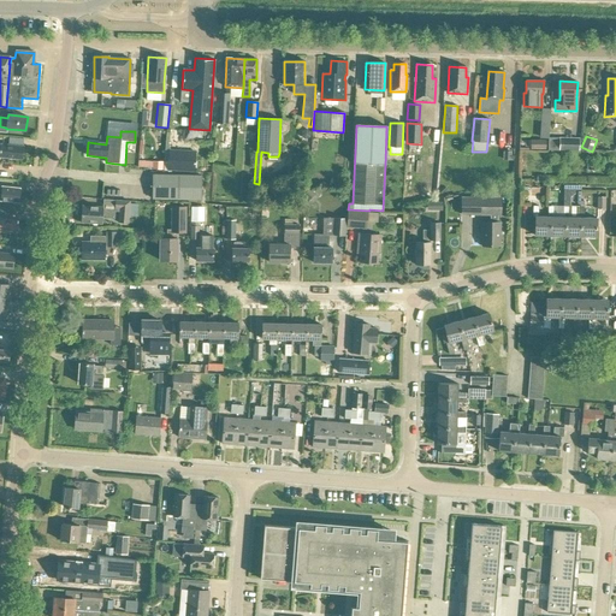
[(558,150),(579,152),(580,138),(560,138),(558,150)]
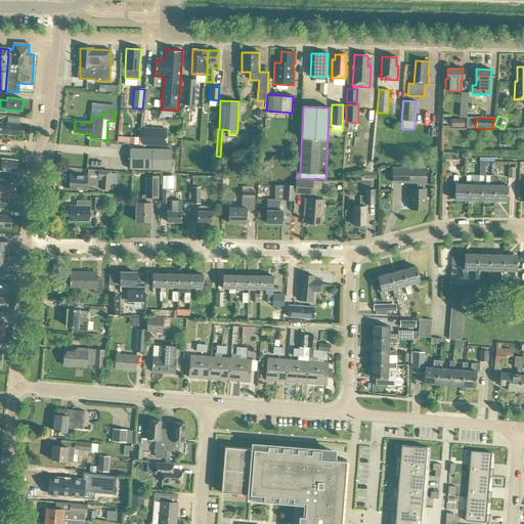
[(451,119),(451,127),(464,127),(464,119),(451,119)]
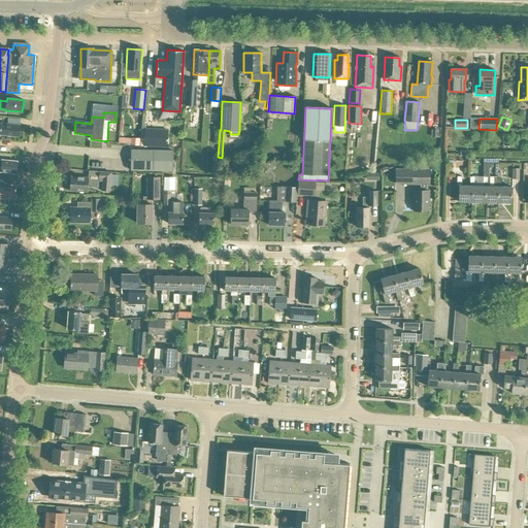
[(282,131),(293,131),(294,121),(283,121),(282,131)]
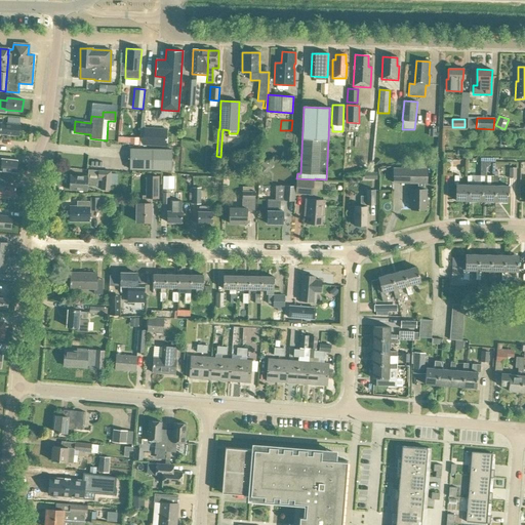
[(0,133),(19,136),(21,125),(0,122),(0,133)]
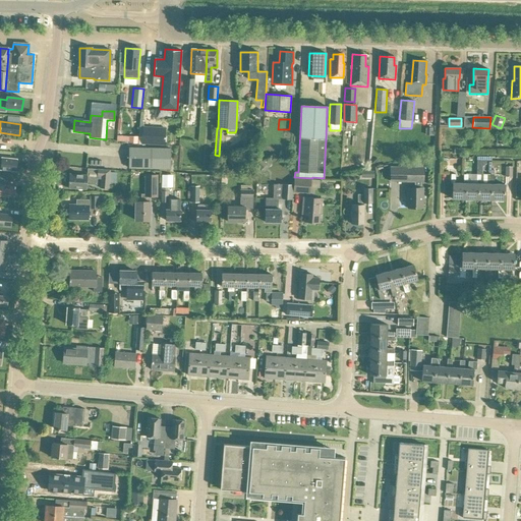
[(165,146),(166,128),(142,126),(141,143),(165,146)]
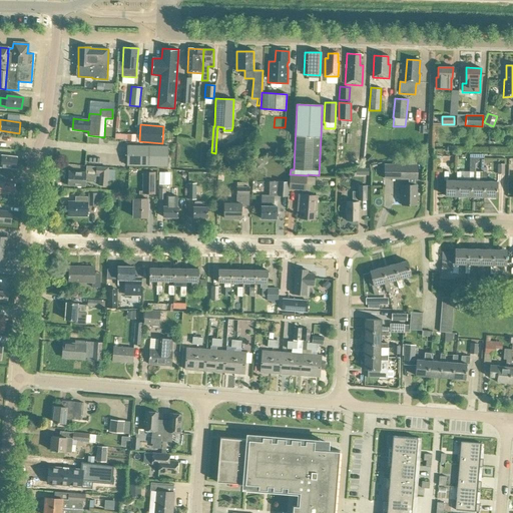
[(127,165),(167,166),(168,146),(127,145),(127,165)]
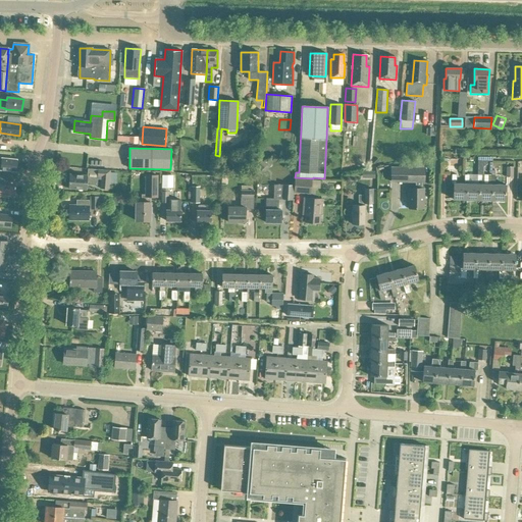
[(428,156),(414,159),(415,164),(429,160),(428,156)]
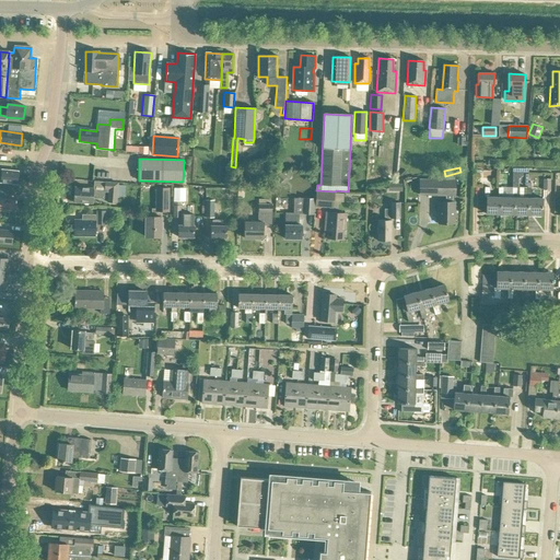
[(1,183),(16,185),(19,172),(0,170),(0,184),(1,184),(1,183)]
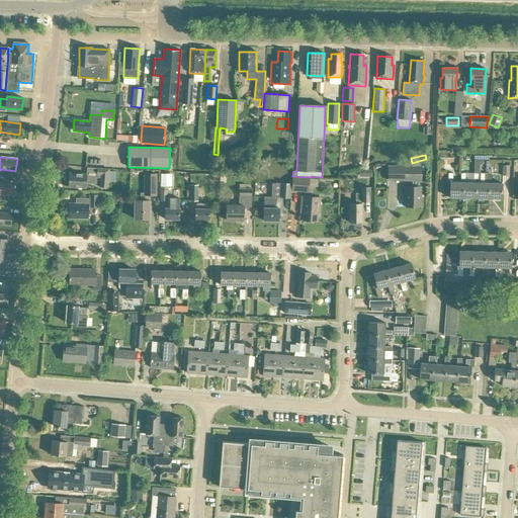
[(260,160),(255,165),(259,169),(265,164),(260,160)]
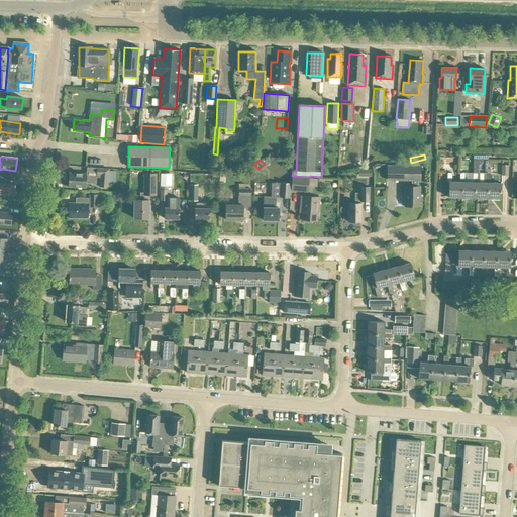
[(420,166),(387,165),(387,181),(411,181),(411,187),(417,187),(417,181),(420,181),(420,166)]
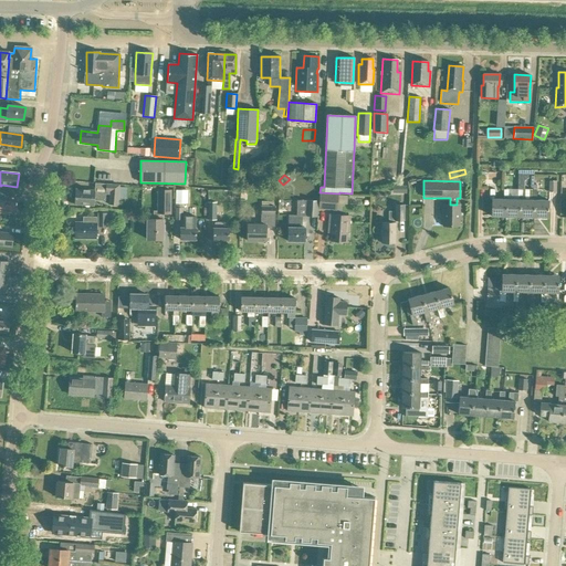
[(95,184),(95,190),(76,189),(75,205),(94,206),(94,200),(105,201),(105,195),(109,195),(108,206),(118,206),(119,186),(95,184)]
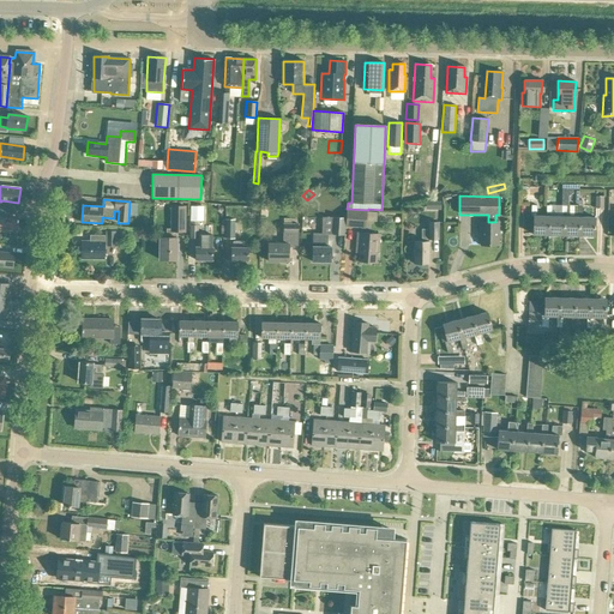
[(205,205),(191,205),(191,221),(205,221),(205,205)]
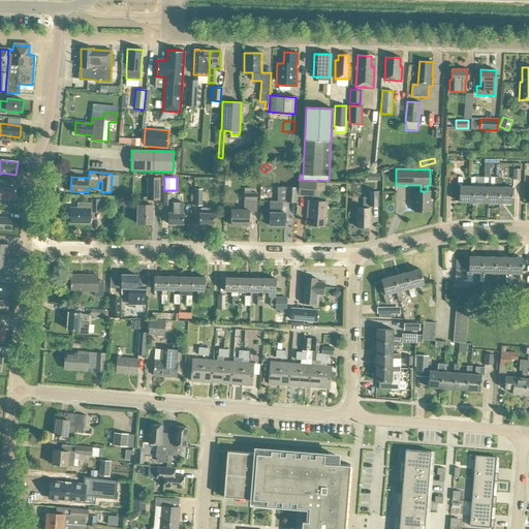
[(470,186),(462,186),(462,177),(458,177),(458,187),(460,187),(459,203),(472,203),(472,186),(470,186)]
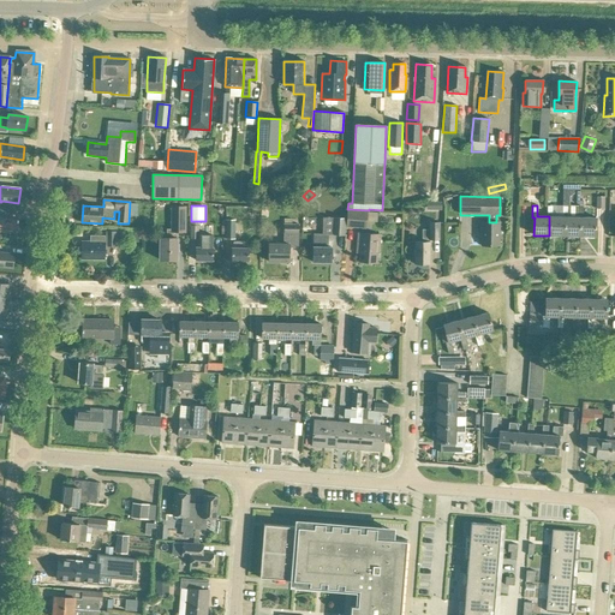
[(562,218),(553,216),(553,207),(547,206),(547,216),(549,216),(549,236),(565,236),(565,218),(562,218)]
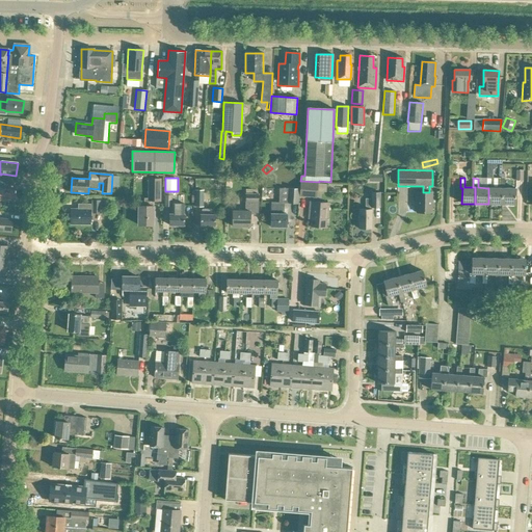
[(144,198),(144,206),(138,206),(138,225),(153,225),(154,201),(160,201),(160,179),(149,179),(148,198),(144,198)]
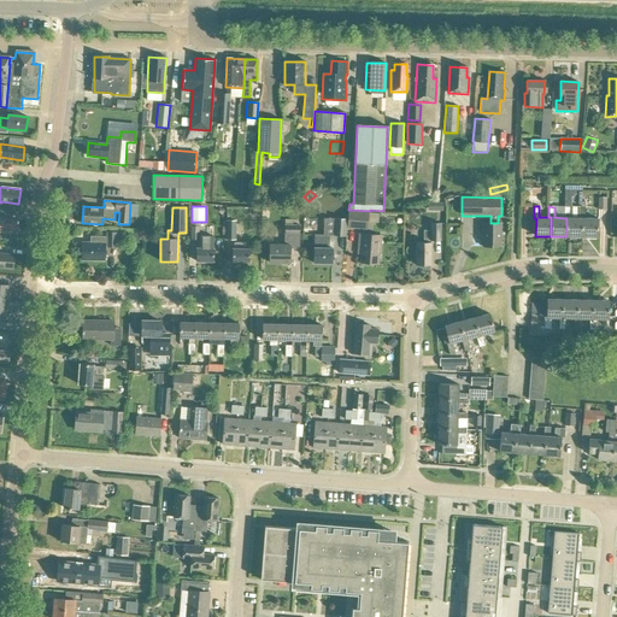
[(564,207),(564,218),(566,218),(566,236),(581,236),(581,218),(579,218),(569,218),(570,207),(564,207)]
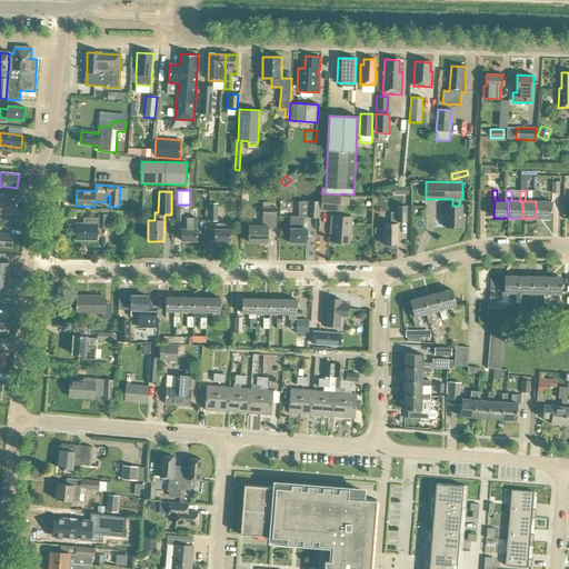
[(551,201),(539,201),(539,191),(535,191),(533,201),(536,201),(536,218),(550,219),(551,201)]
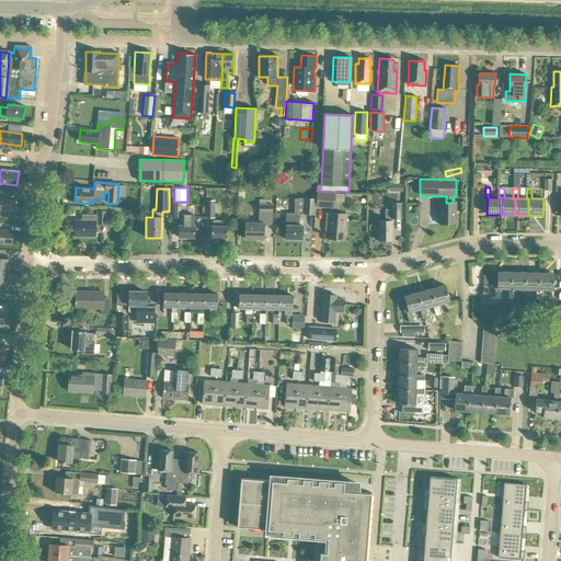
[(336,192),(318,191),(317,207),(334,209),(336,192)]
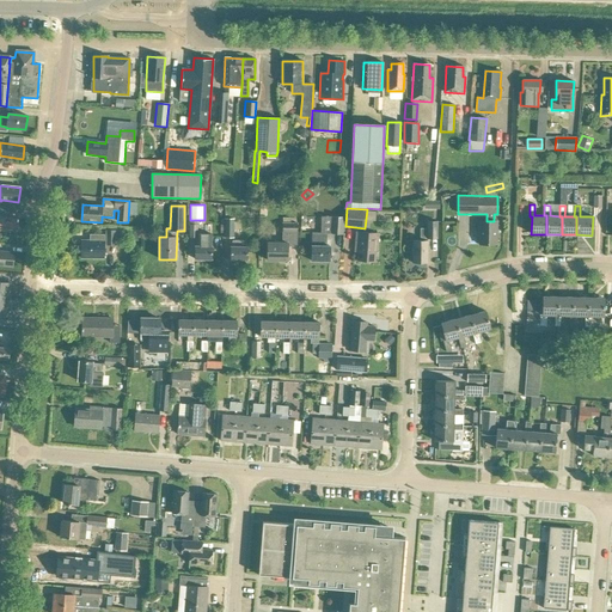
[(332,215),(330,233),(343,234),(344,216),(332,215)]
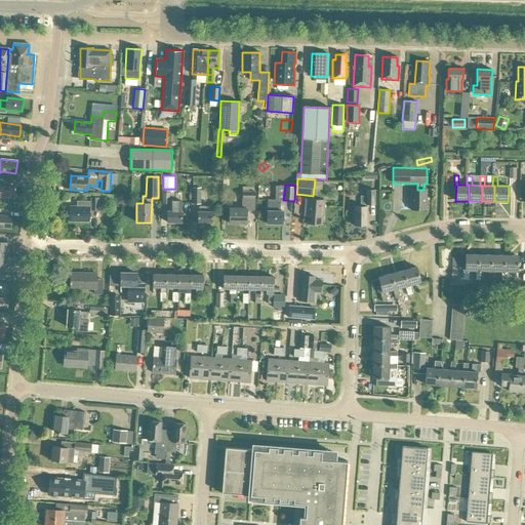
[(0,202),(4,202),(4,198),(13,199),(14,188),(0,186),(0,202)]
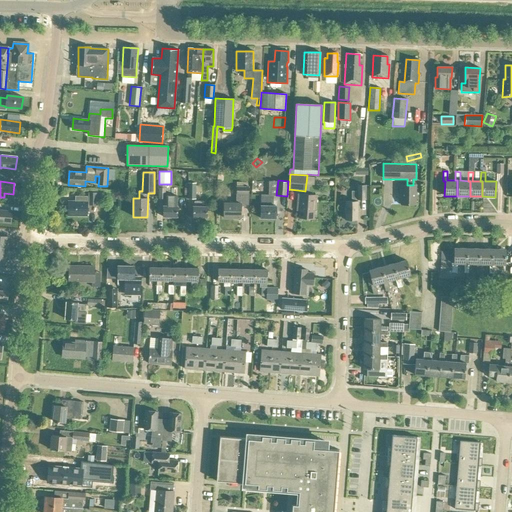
[(236,186),(236,203),(224,203),(223,218),(240,218),(240,207),(248,207),(249,186),(243,186),(243,182),(237,182),(237,186),(236,186)]
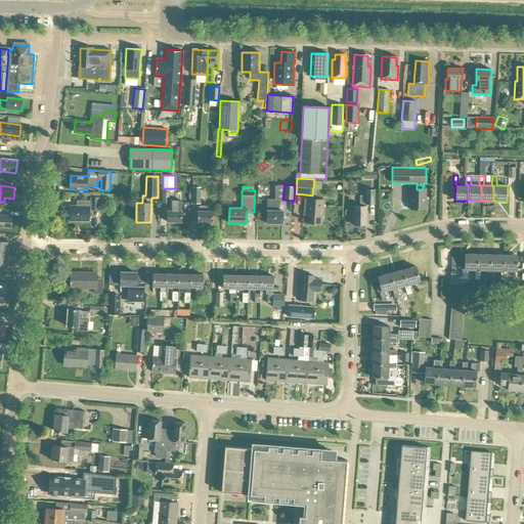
[(191,204),(201,204),(201,187),(192,187),(191,204)]
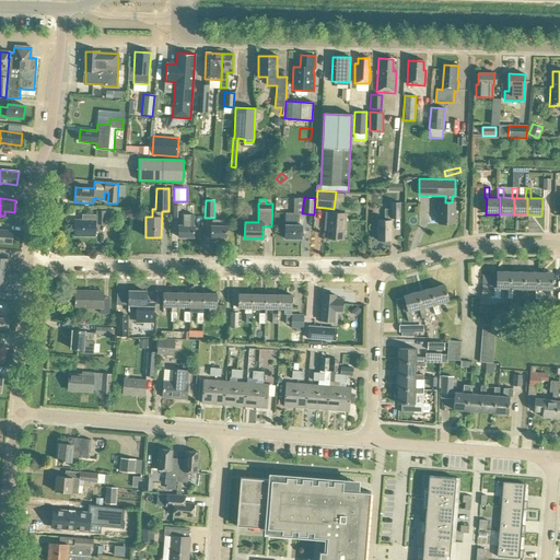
[(384,220),(391,220),(391,219),(400,220),(400,203),(391,202),(391,210),(385,210),(384,220)]
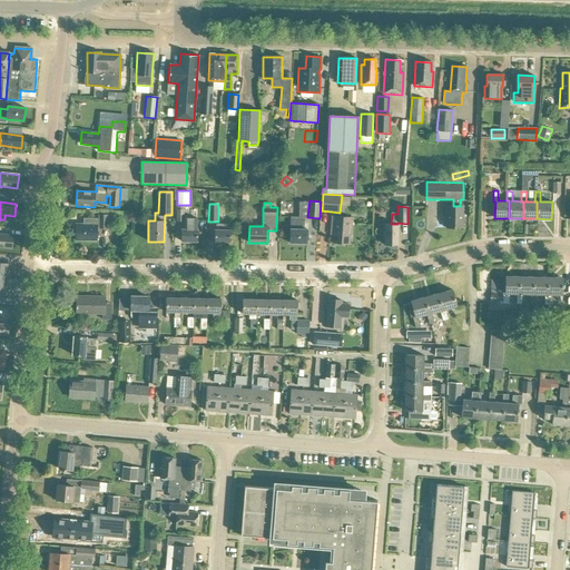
[(453,206),(446,206),(445,228),(462,228),(463,206),(460,206),(453,206)]
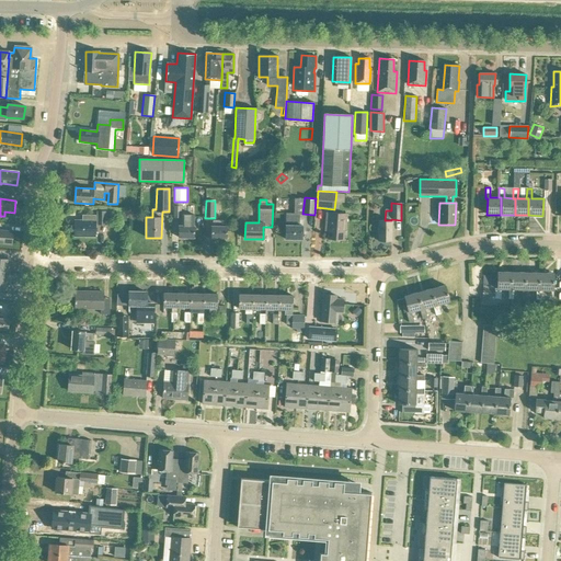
[(96,226),(106,226),(106,212),(98,212),(96,226)]
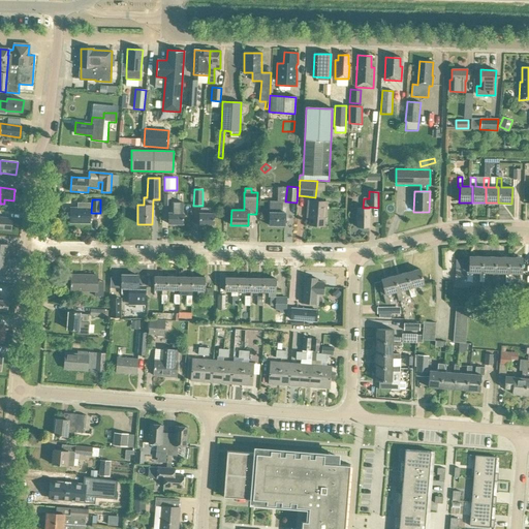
[(112,199),(111,207),(119,208),(120,200),(112,199)]
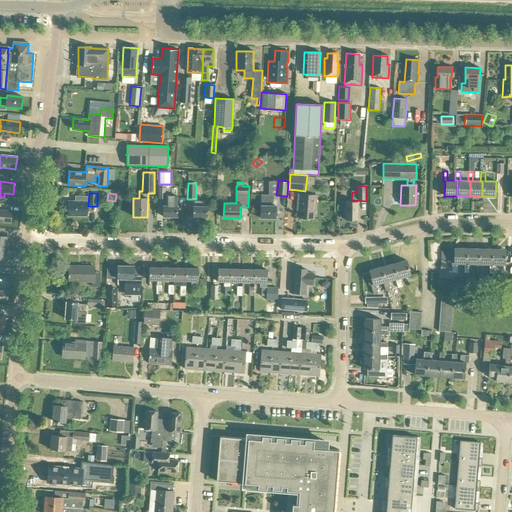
[(316,196),(300,194),(297,194),(296,207),(300,207),(299,218),(313,219),(314,209),(315,209),(316,196)]
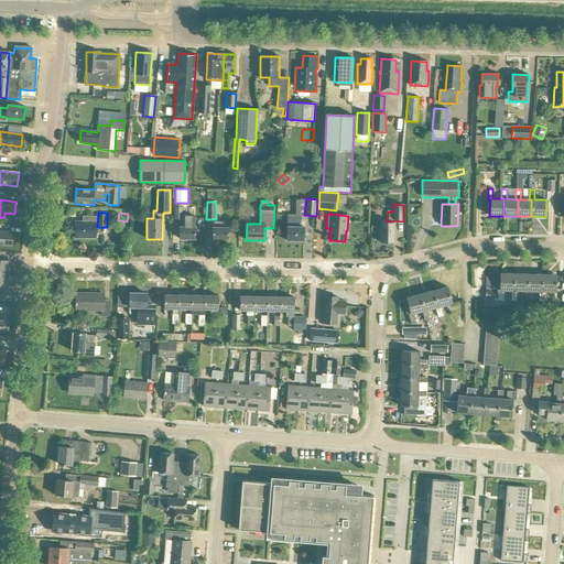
[(180,227),(180,239),(195,239),(195,216),(182,215),(182,219),(181,219),(181,227),(180,227)]
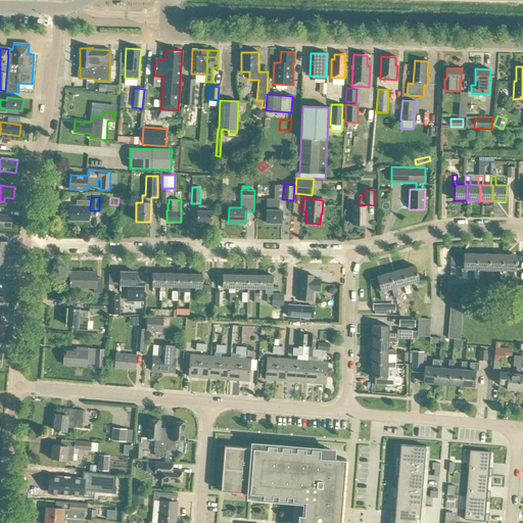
[(266,223),(281,224),(281,210),(274,210),(274,206),(279,206),(279,199),(267,199),(267,210),(266,223)]
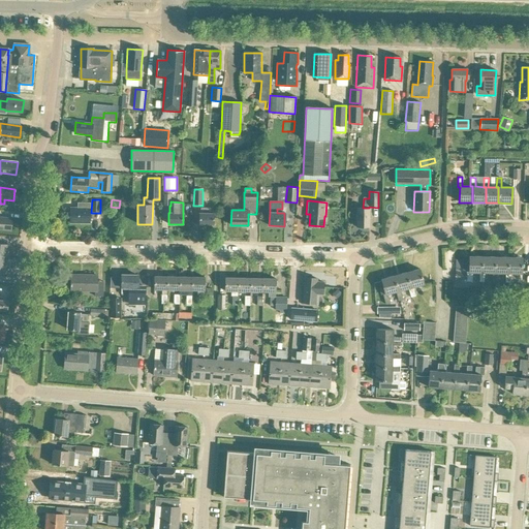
[(78,203),(78,209),(70,209),(70,223),(90,223),(90,203),(78,203)]
